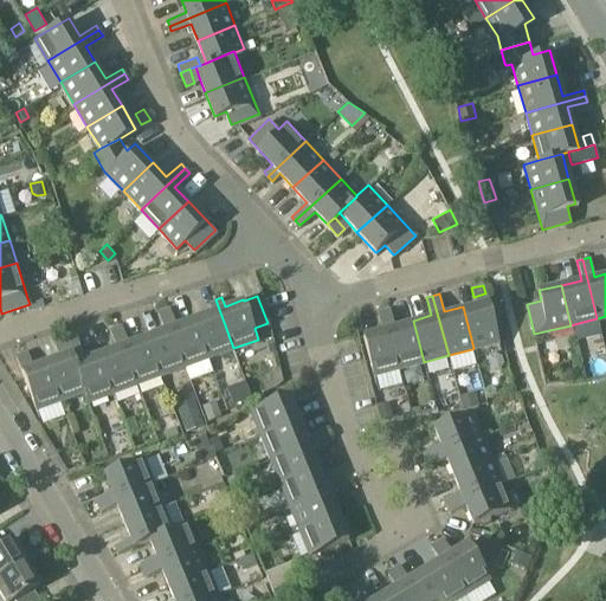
[(212,311),(194,317),(210,357),(233,348),(216,299),(208,302),(212,311)]
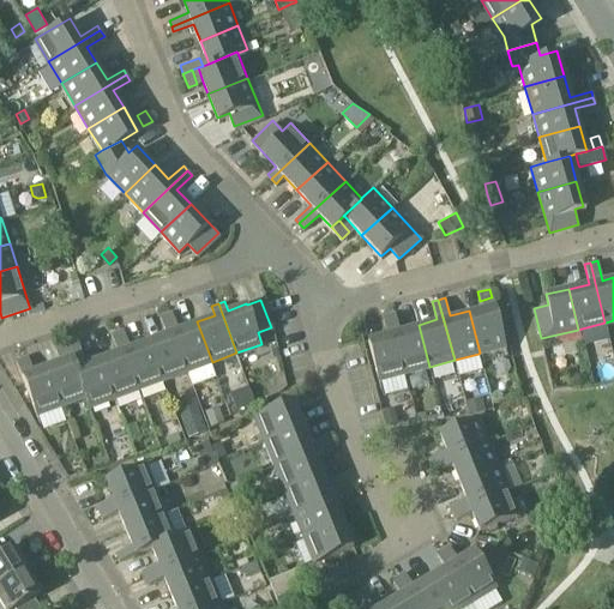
[(480,307),(469,311),(480,353),(506,345),(494,303),(493,303),(482,307),(480,307)]
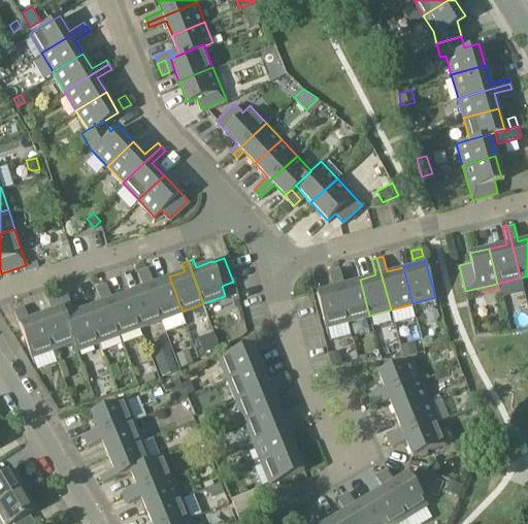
[(149,266),(142,268),(162,319),(161,320),(165,330),(186,322),(182,312),(183,312),(169,276),(155,283),(149,266)]
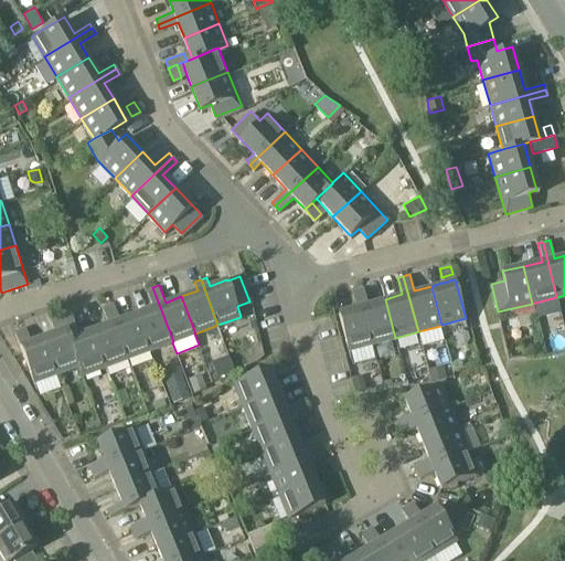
[(363,286),(358,287),(373,343),(395,338),(385,299),(369,304),(363,286)]
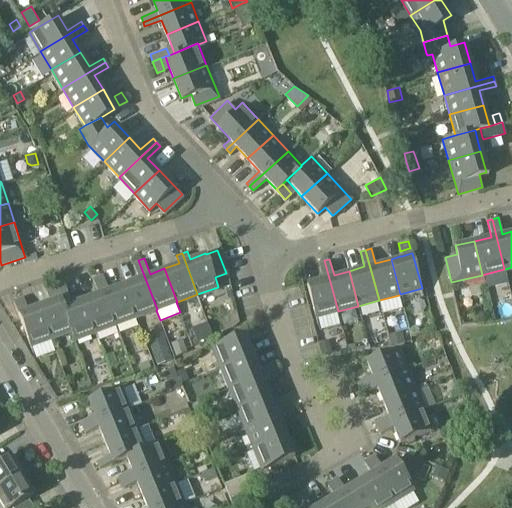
[(139,278),(124,283),(136,317),(156,310),(157,309),(138,260),(134,262),(139,278)]
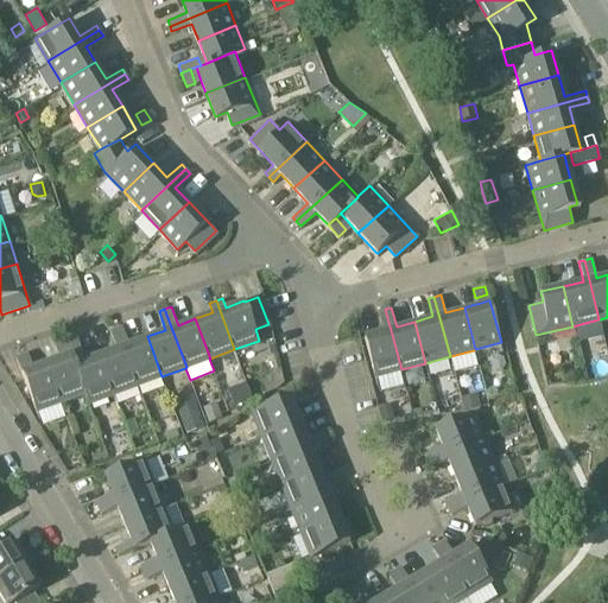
[(384,330),(363,335),(375,376),(378,376),(401,369),(385,309),(378,311),(384,330)]
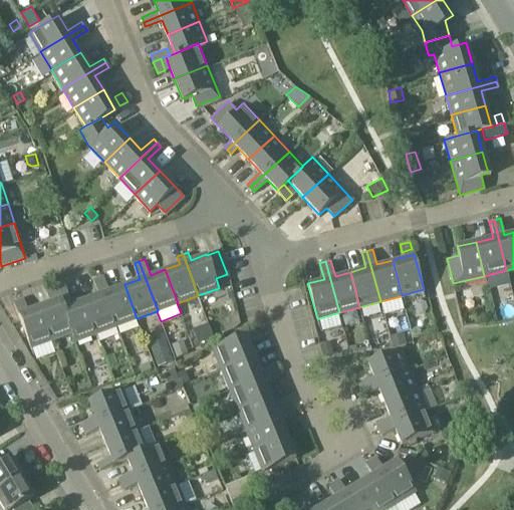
[(103,275),(98,276),(116,325),(137,318),(124,284),(109,290),(103,275)]
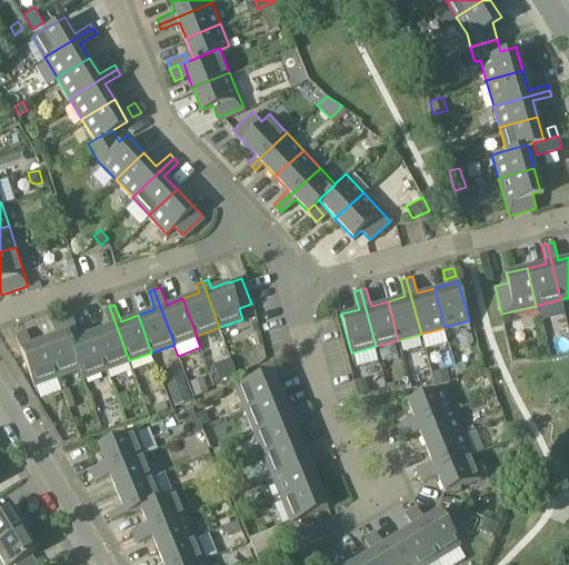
[(110,326),(92,331),(107,369),(129,360),(109,306),(103,308),(110,326)]
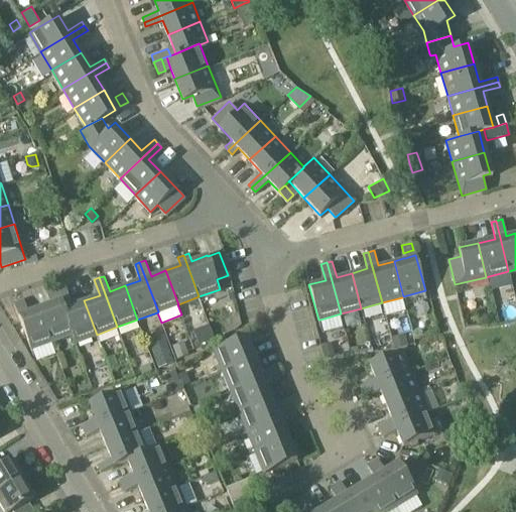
[(65,283),(56,286),(59,293),(61,299),(62,302),(71,299),(65,283)]
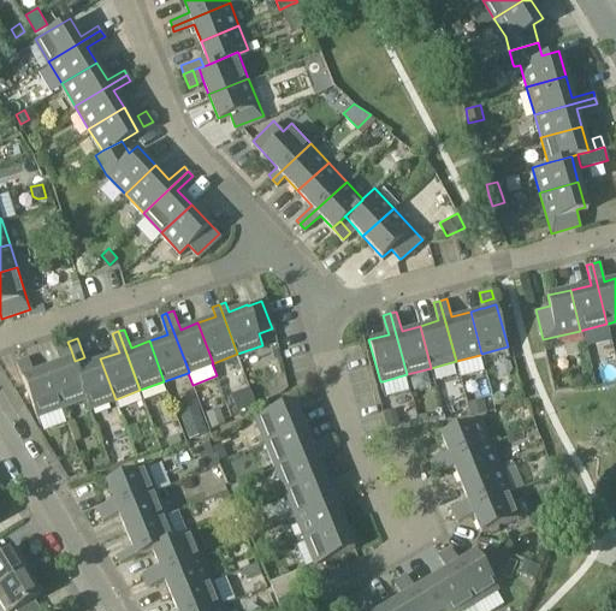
[(67,342),(54,346),(58,355),(71,350),(67,342)]
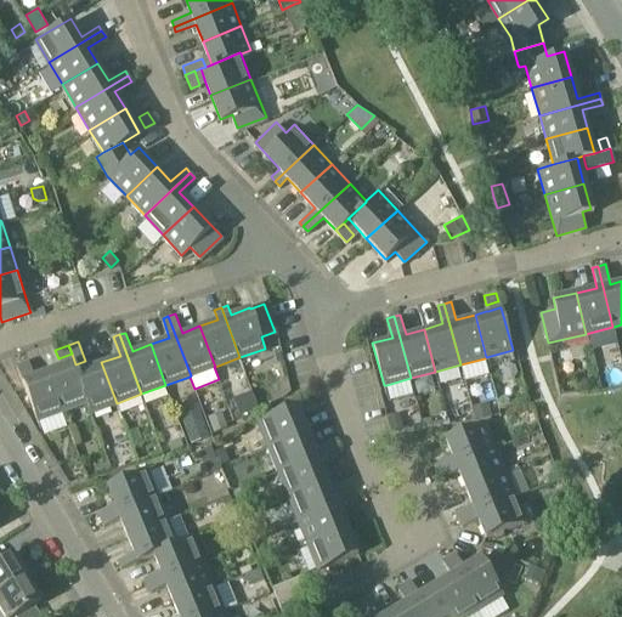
[(21,361),(17,363),(21,373),(30,369),(32,369),(28,358),(21,361)]
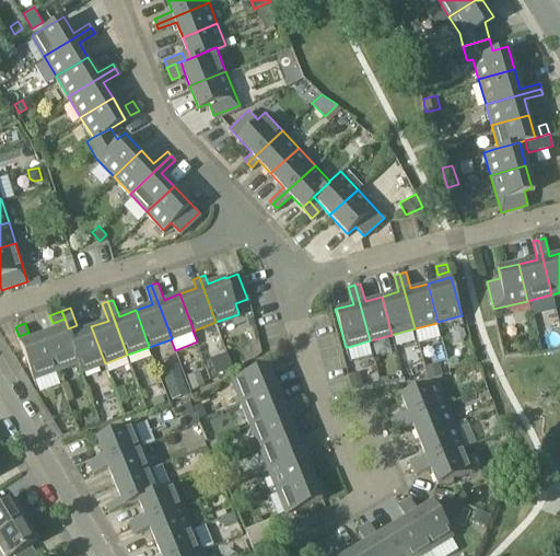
[(55,329),(44,334),(57,370),(78,362),(70,344),(71,343),(69,335),(70,335),(68,328),(67,325),(55,329)]
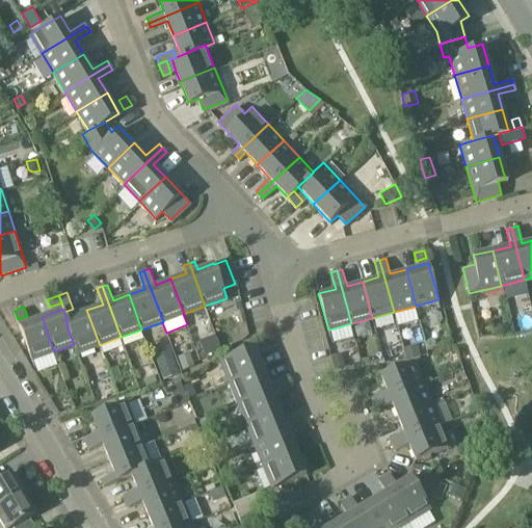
[(67,318),(65,318),(68,325),(67,326),(74,344),(76,351),(77,351),(78,353),(100,345),(86,310),(75,314),(67,318)]
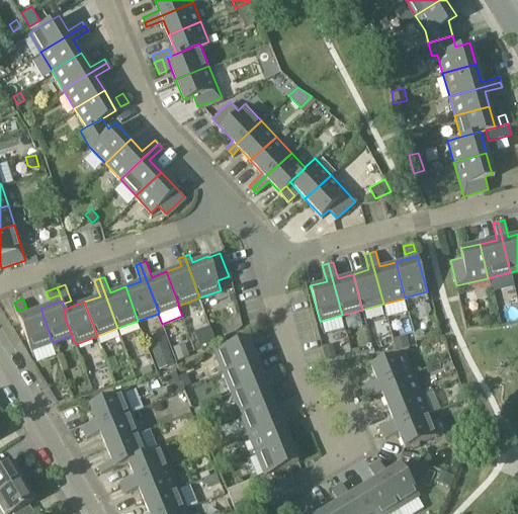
[(28,313),(19,317),(30,348),(31,350),(53,342),(40,309),(28,313)]
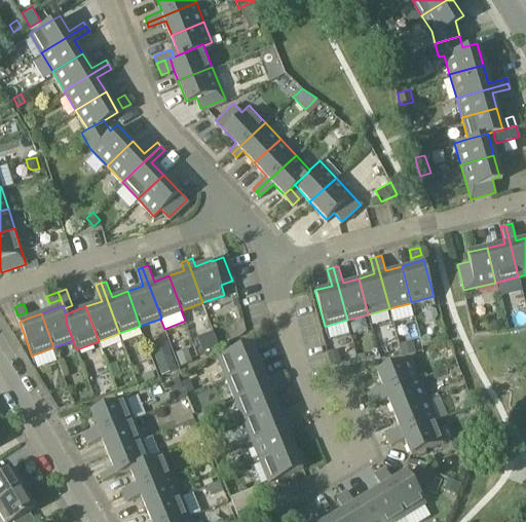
[(214,333),(197,338),(201,350),(218,344),(214,333)]
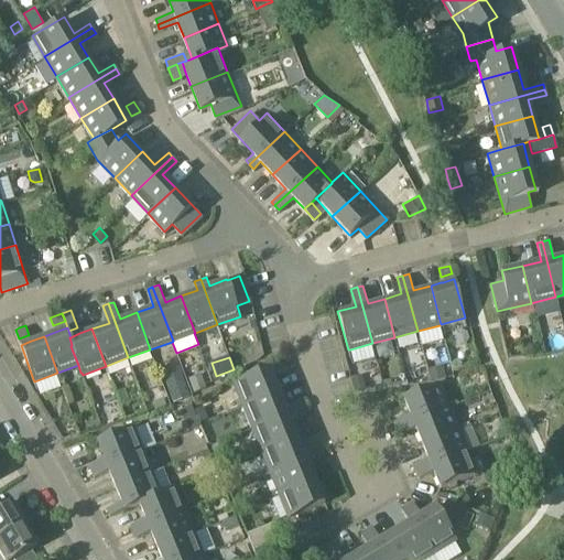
[(284,361),(232,380),(242,405),(280,390),(273,374),(289,367),(285,361),(284,361)]
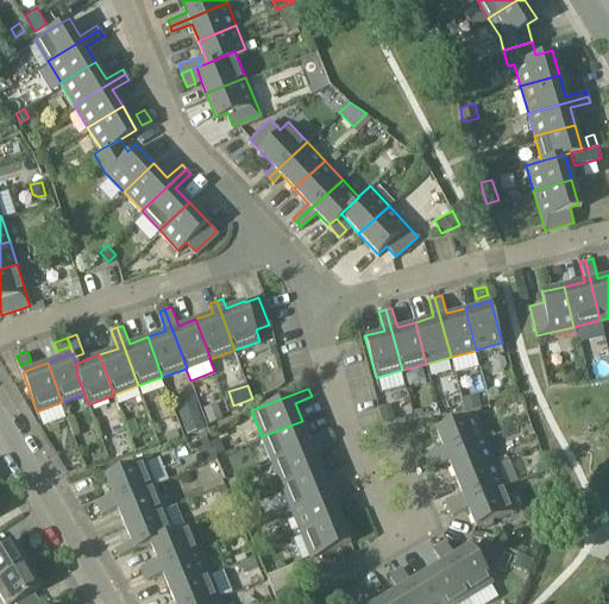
[(477,395),(463,398),(465,408),(479,404),(477,395)]
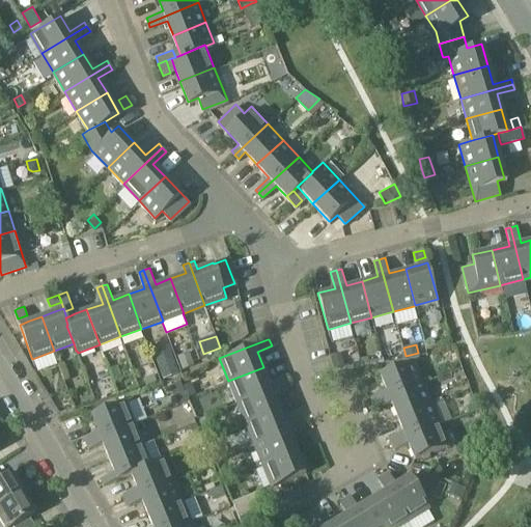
[(189,350),(177,354),(182,367),(194,363),(189,350)]
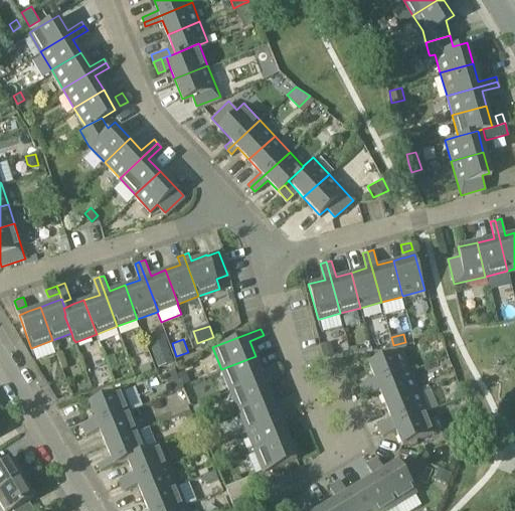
[(331,343),(320,345),(323,355),(334,352),(331,343)]
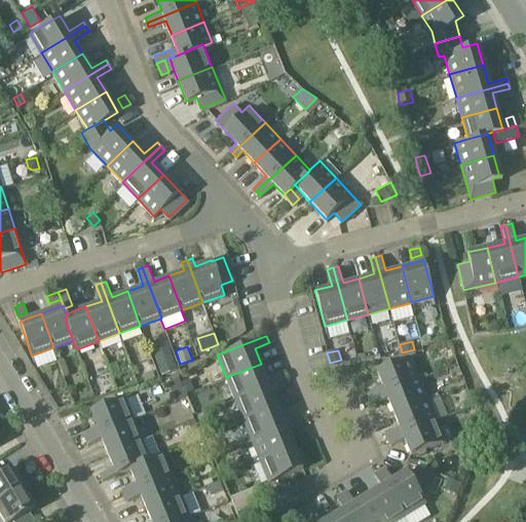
[(171,352),(156,359),(161,374),(177,368),(171,352)]
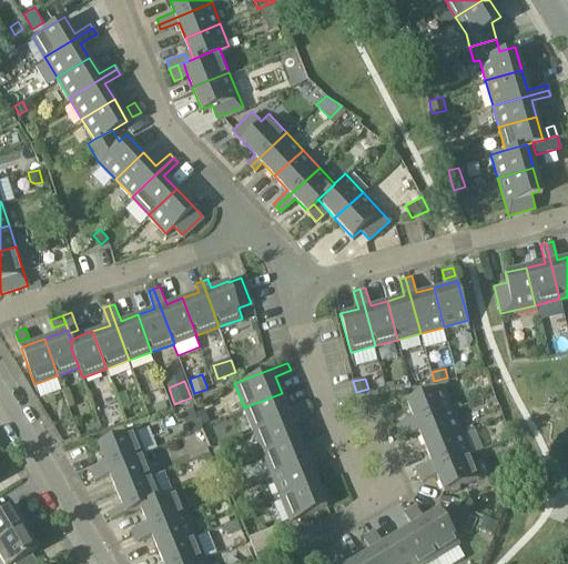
[(413,416),(397,423),(401,430),(454,406),(445,384),(406,400),(412,415),(413,416)]
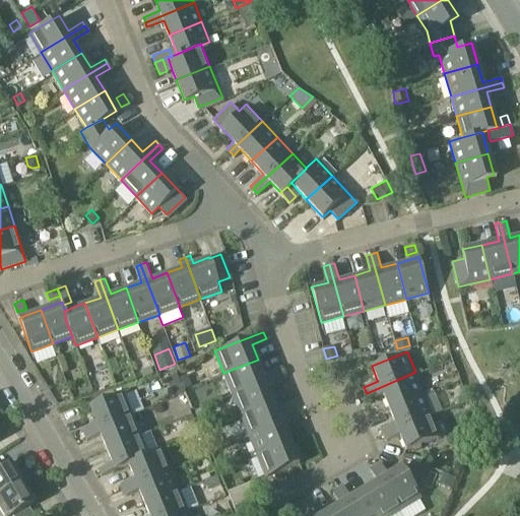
[(258,360),(223,373),(232,394),(280,374),(278,368),(264,374),(258,360)]
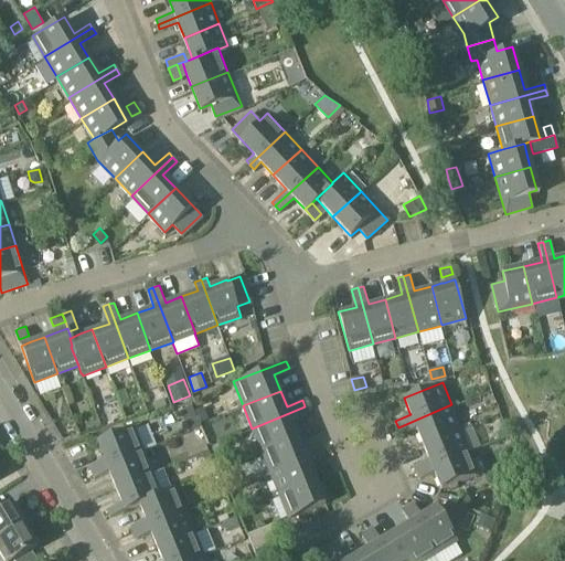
[(163,397),(153,400),(157,408),(167,404),(163,397)]
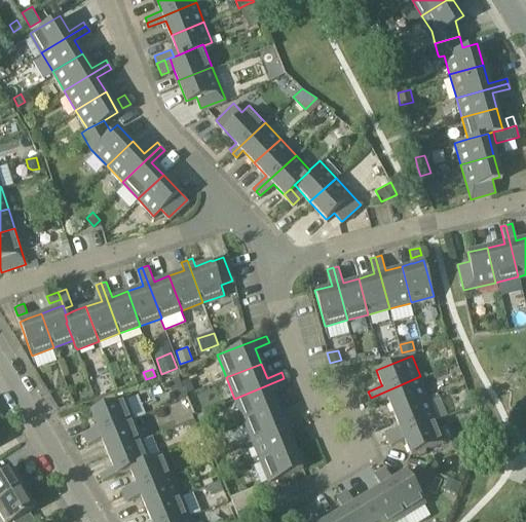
[(179,376),(166,380),(175,399),(186,394),(179,376)]
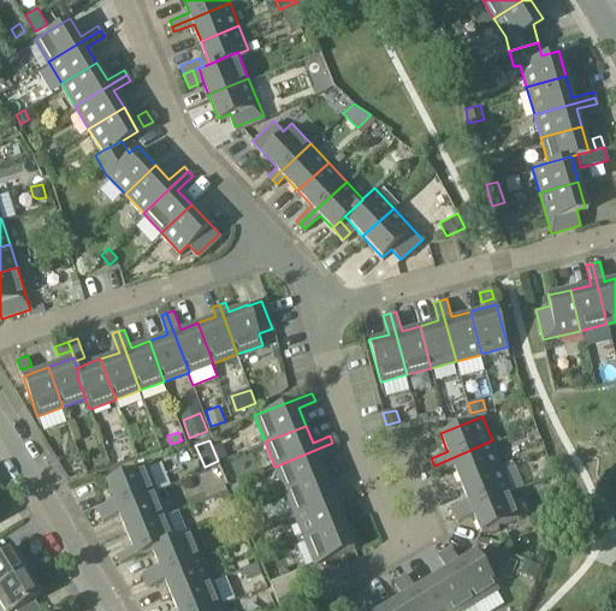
[(492,440),(434,466),(437,472),(452,464),(460,481),(502,464),(492,440)]
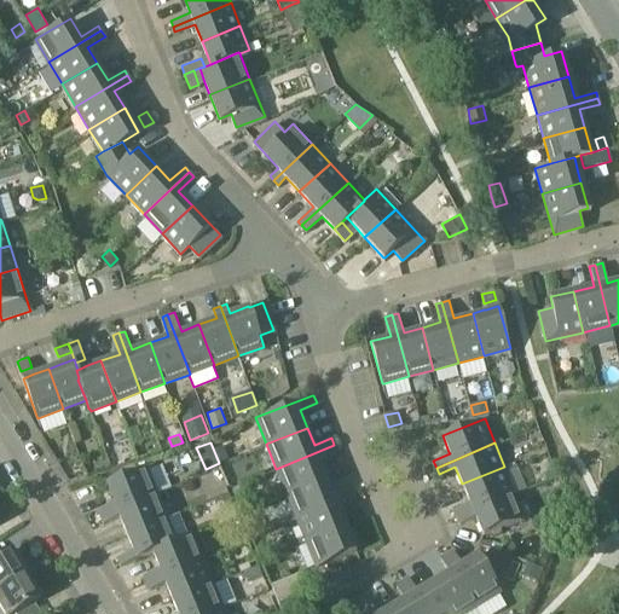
[(223,444),(214,447),(220,461),(229,457),(223,444)]
